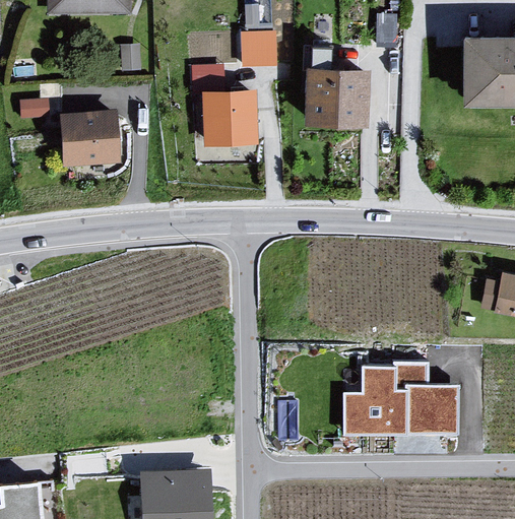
[(46,0),(47,11),(132,17),(130,0),(46,0)]
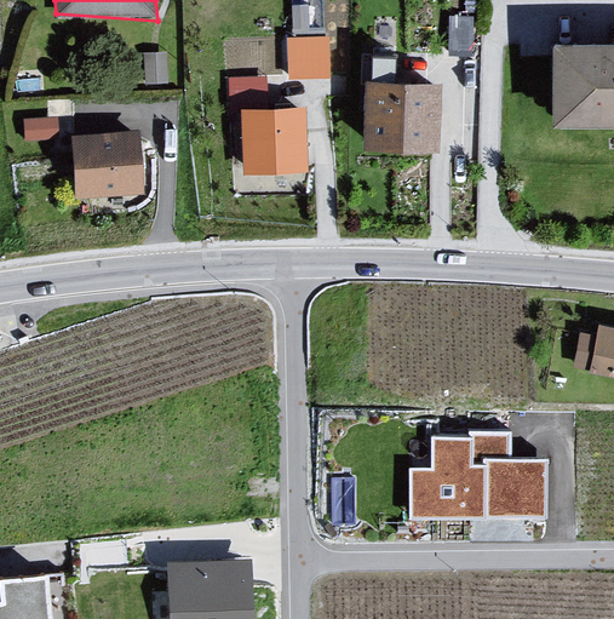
[(337,69),(336,27),(291,28),(292,70),(337,69)]
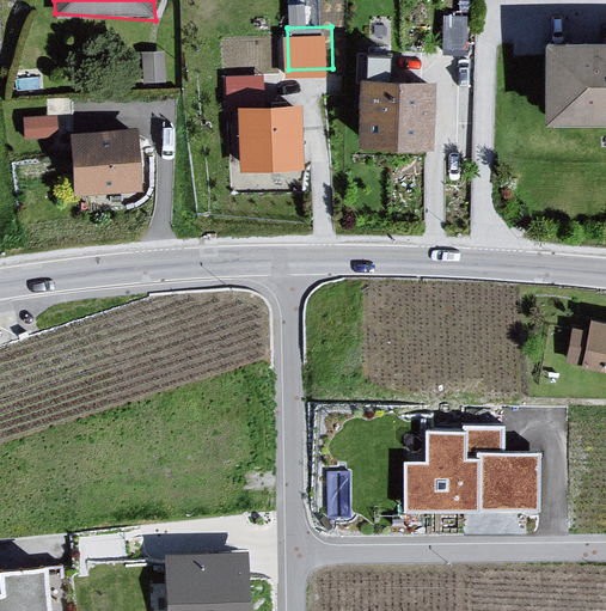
[(605,44),(546,44),(545,122),(605,121),(605,44)]
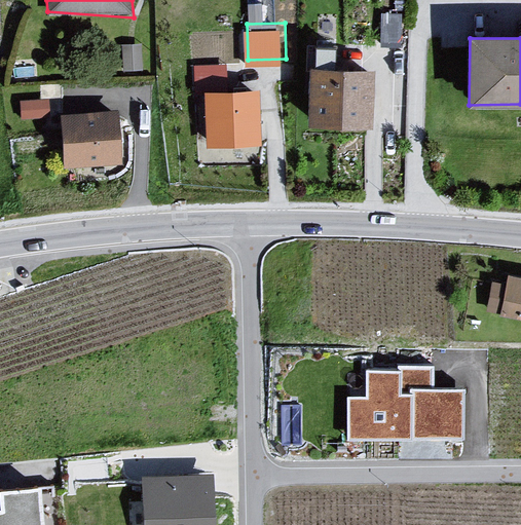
[(370,72),(303,66),(301,128),(364,137),(370,72)]
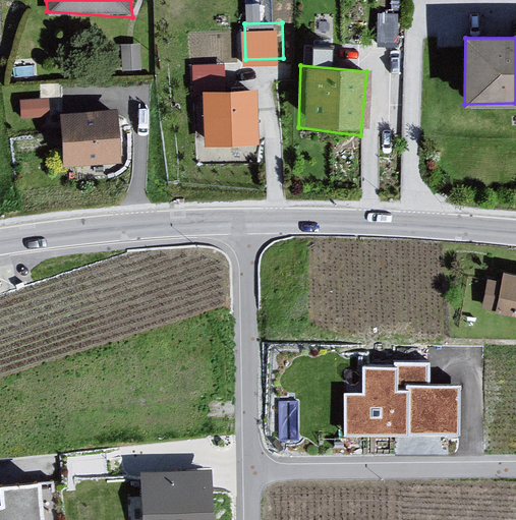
[(254,90),(201,92),(205,149),(260,147),(254,90)]
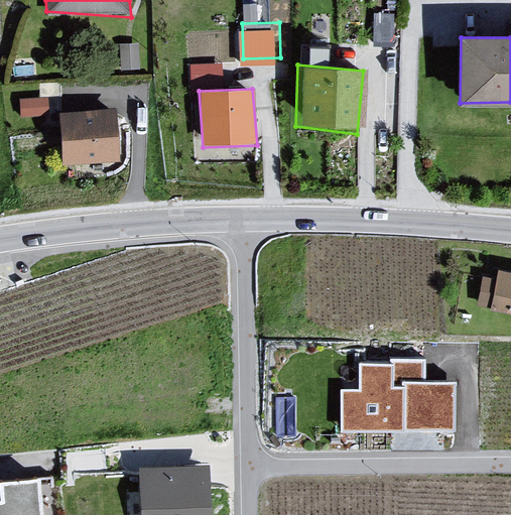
[(116,112),(58,114),(62,165),(122,162),(116,112)]
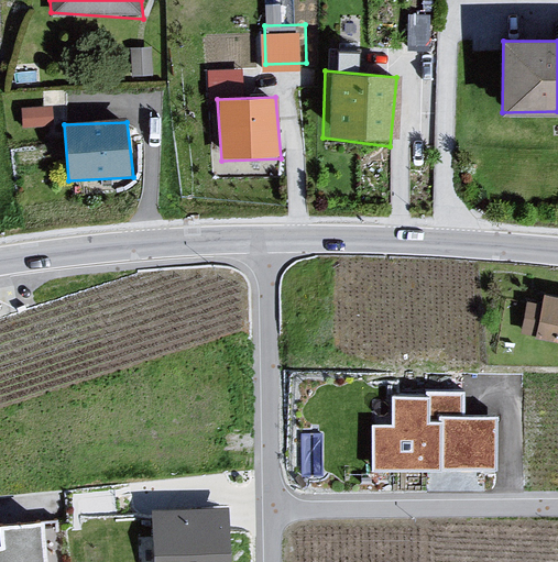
[(557,298),(542,296),(533,337),(557,342),(557,298)]
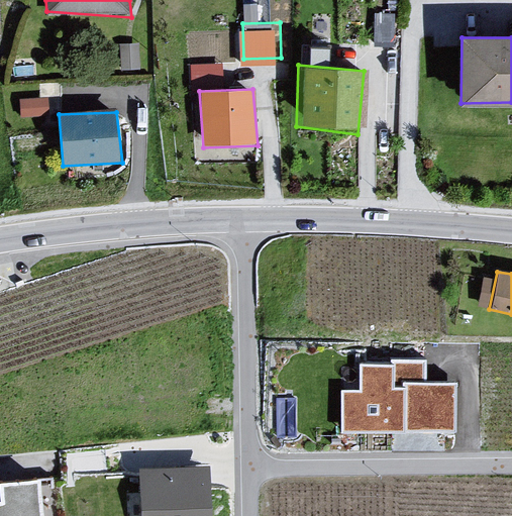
[(344,384),(343,430),(463,432),(465,375),(433,375),(433,351),(359,350),(359,385),(344,384)]
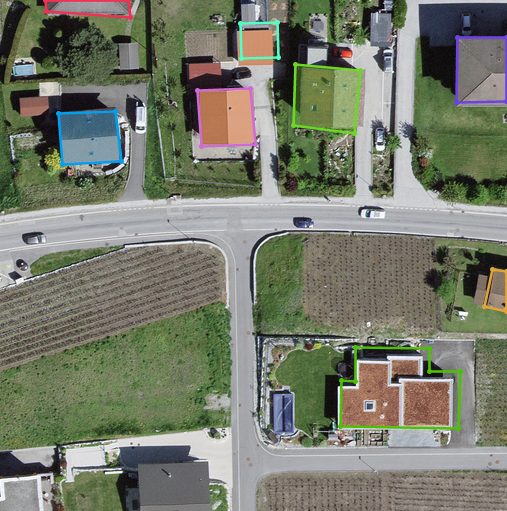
[(217,510),(216,461),(141,462),(145,510),(217,510)]
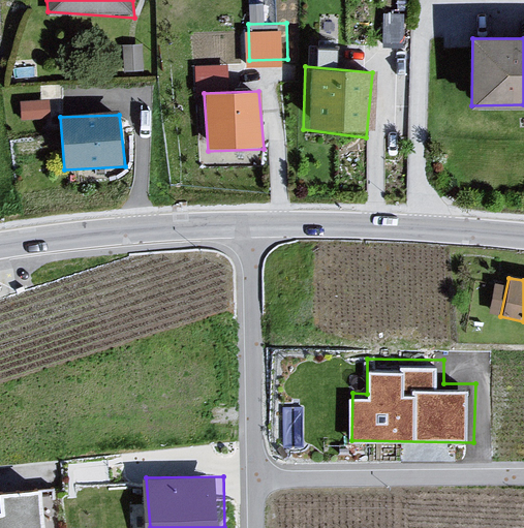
[(51,527),(48,489),(6,491),(7,515),(3,517),(1,523),(2,527),(51,527)]
